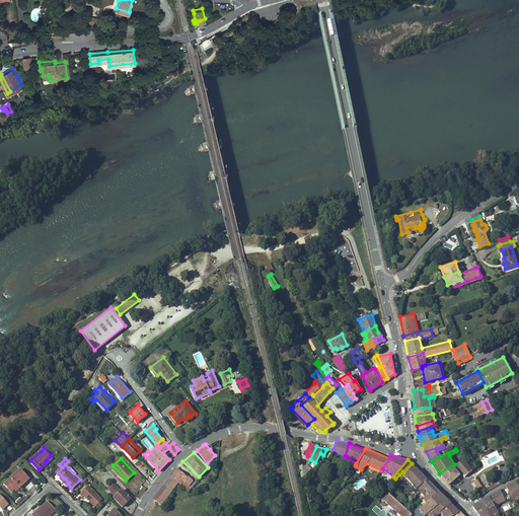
[(457,470),(459,469),(463,474),(464,475),(472,469),(464,459),(459,461),(454,464),(439,473),(448,484),(459,474),(457,470)]
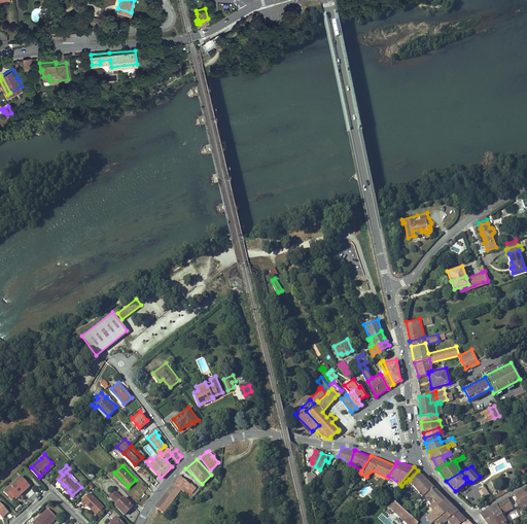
[(418,479),(422,475),(418,470),(410,480),(409,479),(406,482),(408,484),(409,483),(411,482),(413,484),(418,479)]
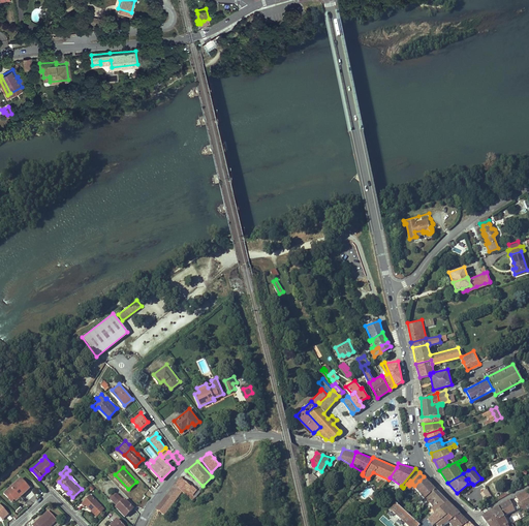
[(23,490),(28,485),(20,476),(3,491),(8,496),(10,494),(16,499),(24,491),(23,490)]
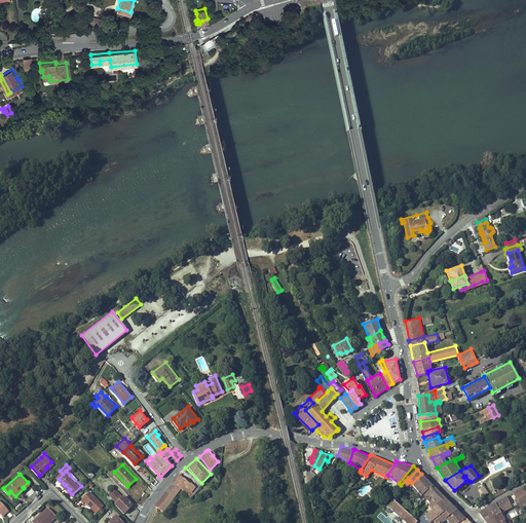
[(190,485),(188,484),(190,482),(179,474),(177,476),(173,481),(178,485),(181,487),(190,494),(191,495),(194,492),(191,489),(195,484),(192,482),(190,485)]
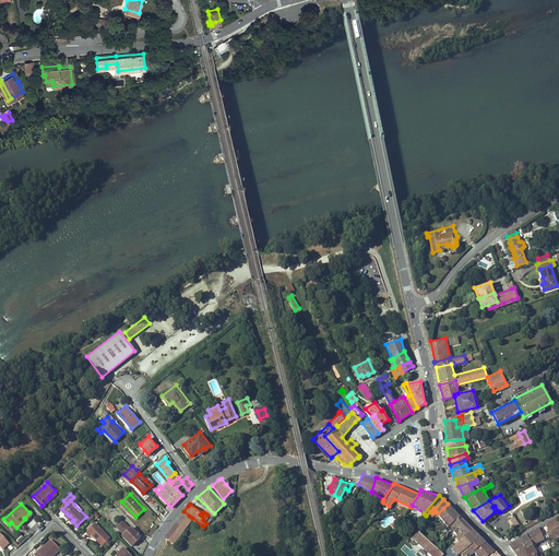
[(371,517),(380,506),(378,504),(371,512),(370,516),(371,517)]
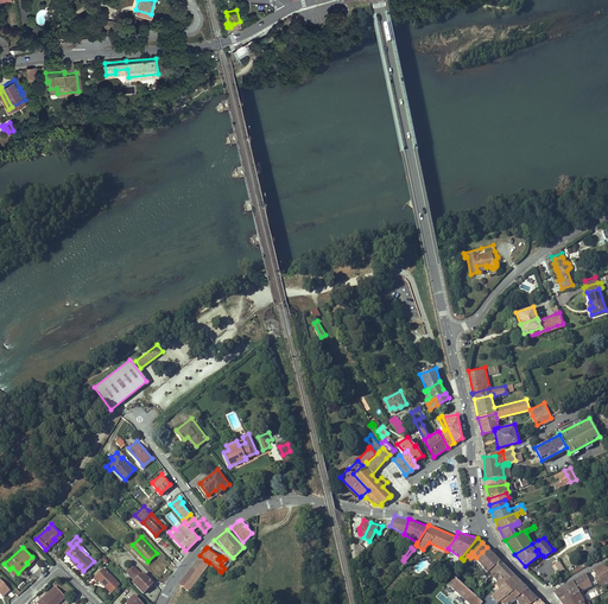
[(493,554),(487,547),(476,558),(482,565),(493,554)]
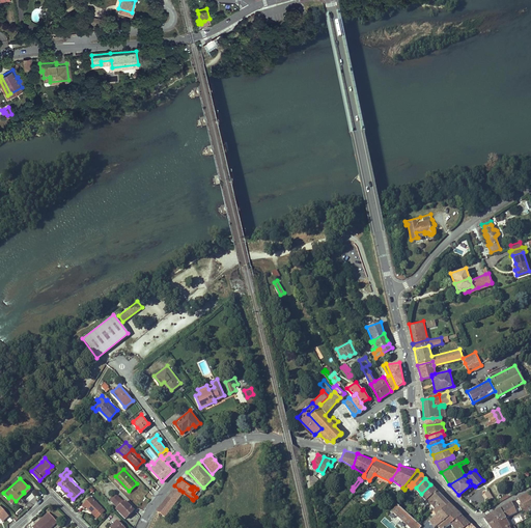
[(438,491),(430,484),(421,494),(426,500),(438,491)]
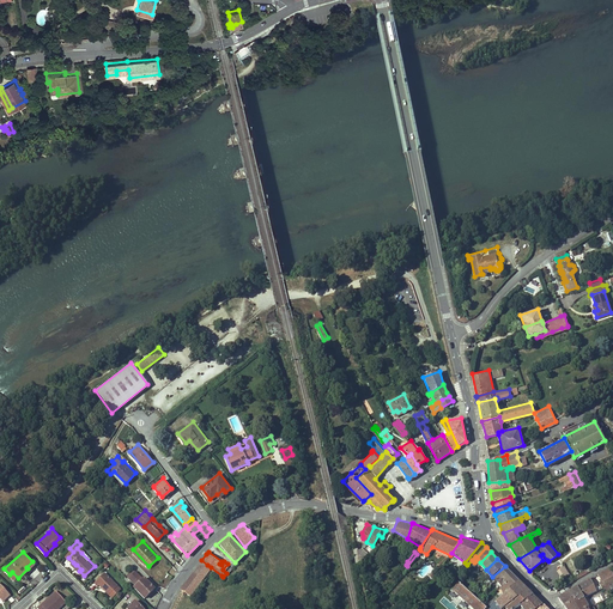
[(190,594),(211,567),(207,565),(201,560),(196,567),(188,578),(181,588),(190,594)]
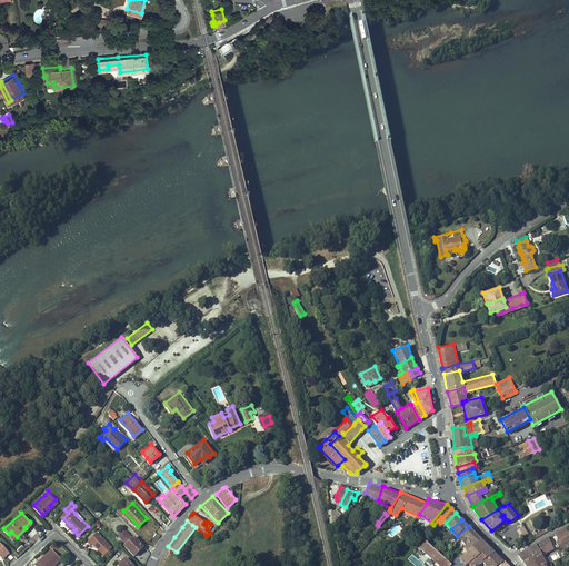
[(451,529),(446,523),(443,520),(441,522),(452,535),(455,534),(451,529)]
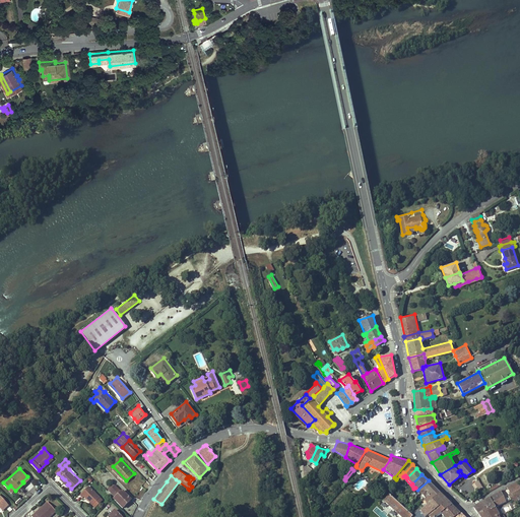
[(483,486),(478,478),(472,483),(477,491),(483,486)]
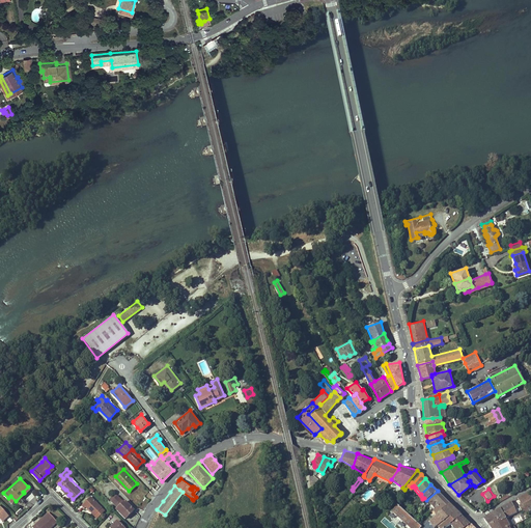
[(456,509),(438,491),(426,500),(425,501),(426,503),(428,502),(434,508),(431,509),(435,515),(438,512),(438,513),(428,521),(432,527),(434,527),(438,526),(456,509)]
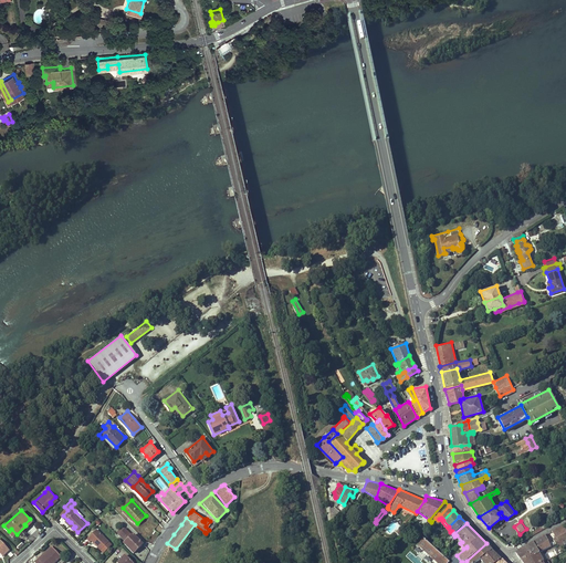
[(565,530),(565,529),(564,525),(563,523),(552,529),(556,535),(565,530)]
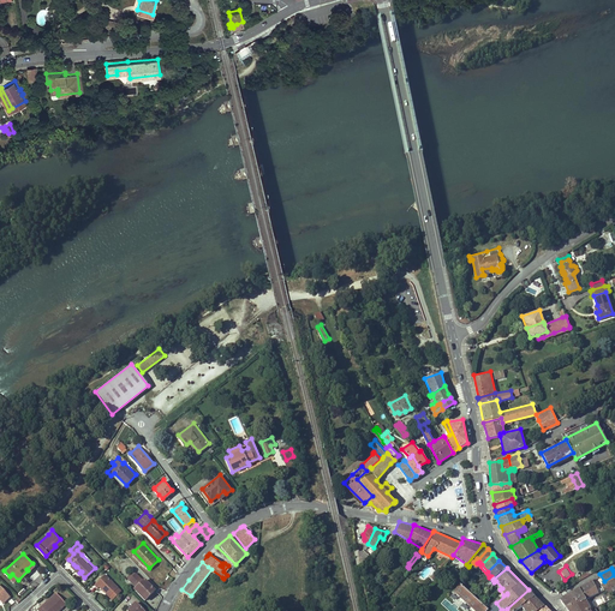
[(118,586),(105,573),(94,583),(97,586),(100,585),(109,594),(118,586)]
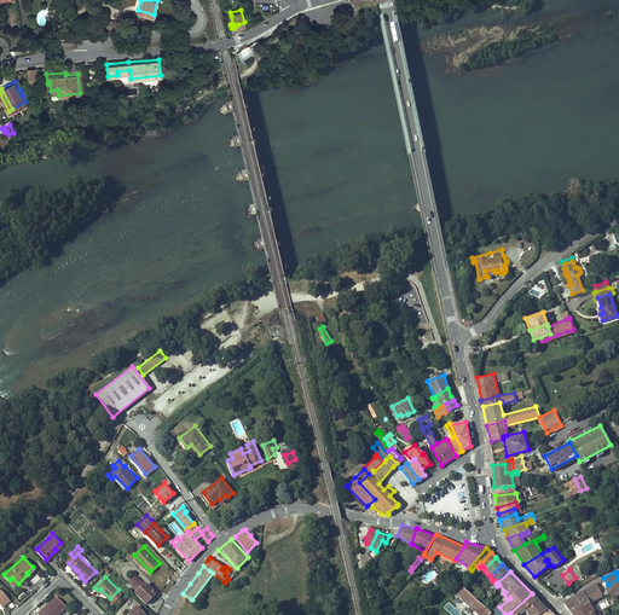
[(156,592),(145,581),(144,582),(138,576),(132,582),(138,589),(136,590),(146,602),(156,592)]
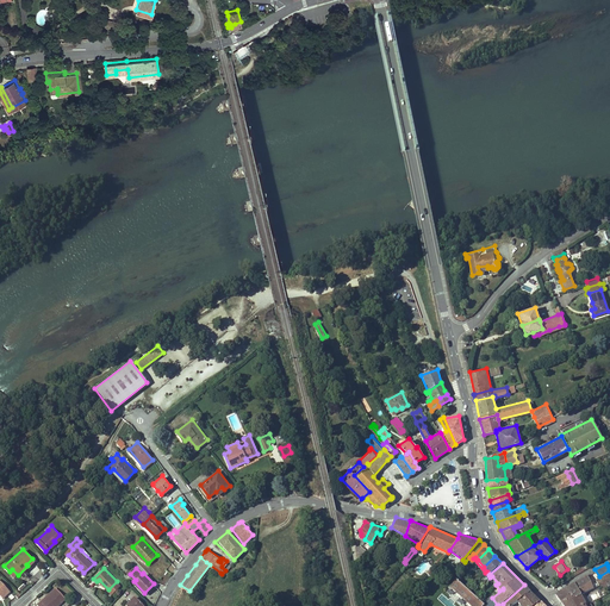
[(601,582),(609,578),(609,570),(599,576),(596,579),(598,583),(601,582)]
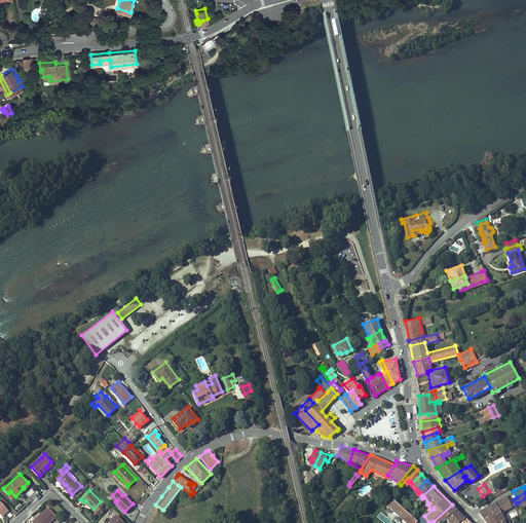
[(512,506),(506,495),(495,501),(500,512),(512,506)]
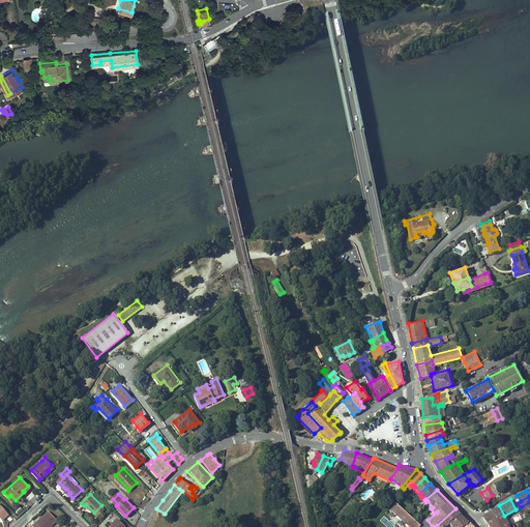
[(0,516),(2,519),(9,513),(0,502),(0,516)]
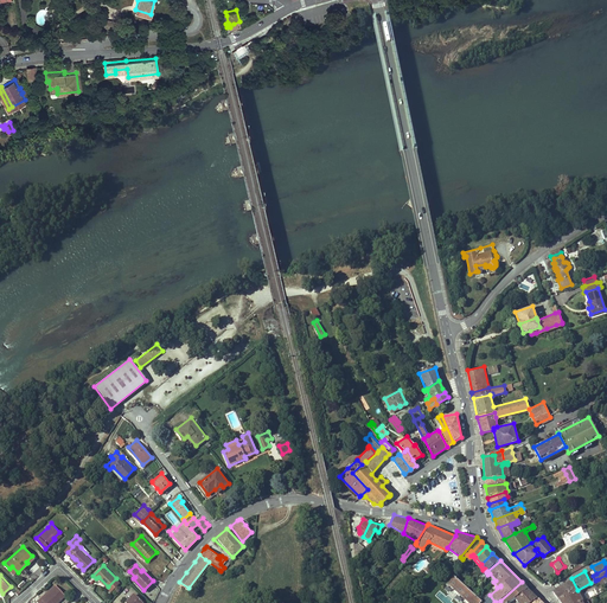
[(477,595),(464,583),(460,581),(454,575),(448,581),(472,602),(477,602),(481,600),(477,595)]
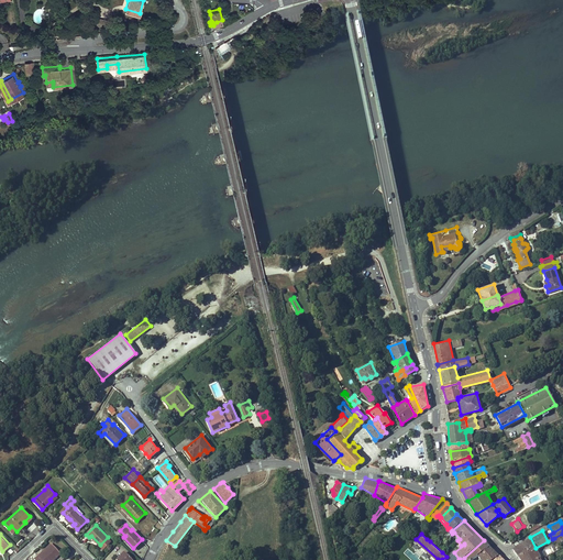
[(103,547),(110,539),(108,537),(100,545),(103,547)]
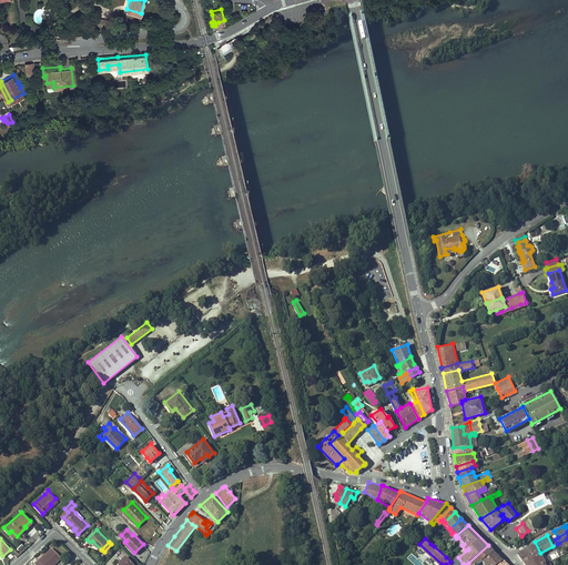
[(529,546),(535,555),(540,553),(535,542),(529,546)]
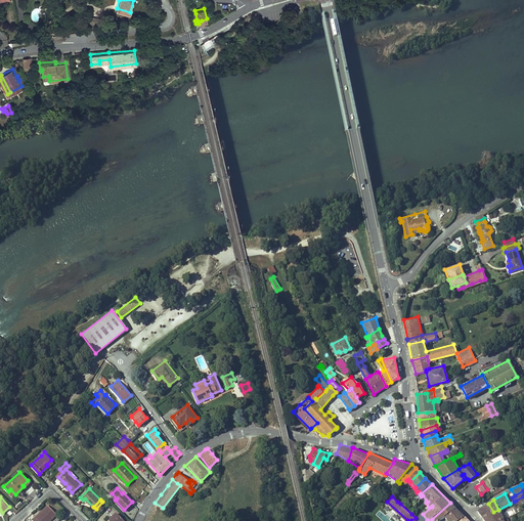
[(438,520),(444,517),(455,507),(450,503),(432,519),(431,519),(432,520),(438,520)]
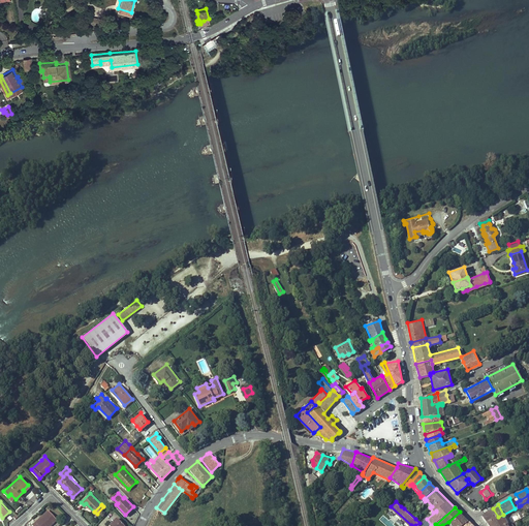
[(493,508),(490,509),(493,517),(495,516),(496,518),(498,517),(493,508)]
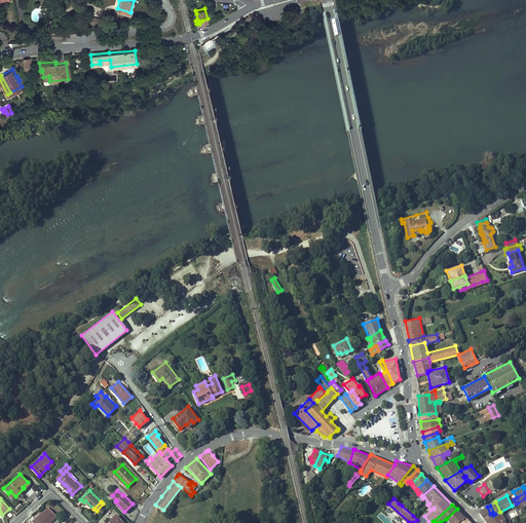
[(35,517),(32,520),(34,522),(47,522),(57,515),(49,507),(36,518),(35,517)]
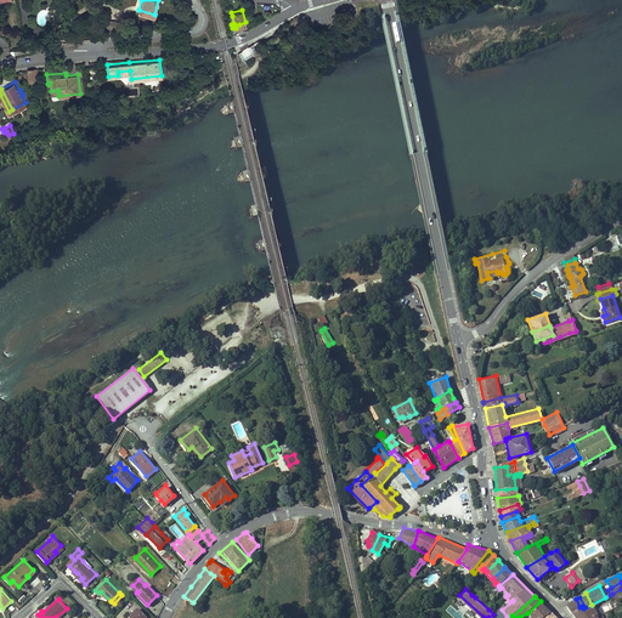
[(542,617),(550,612),(541,601),(527,613),(530,617),(542,617)]
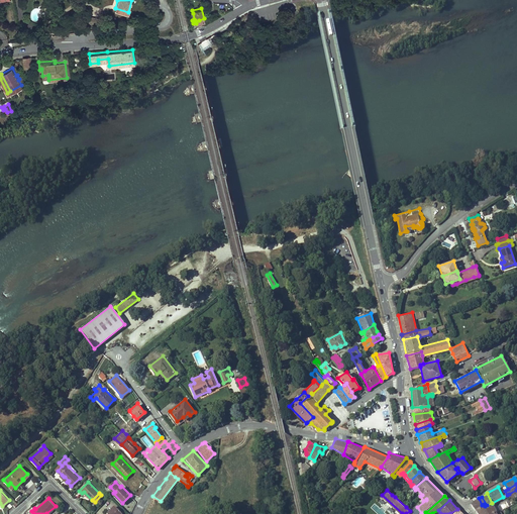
[(410,511),(420,503),(418,501),(410,508),(408,506),(406,507),(410,511)]
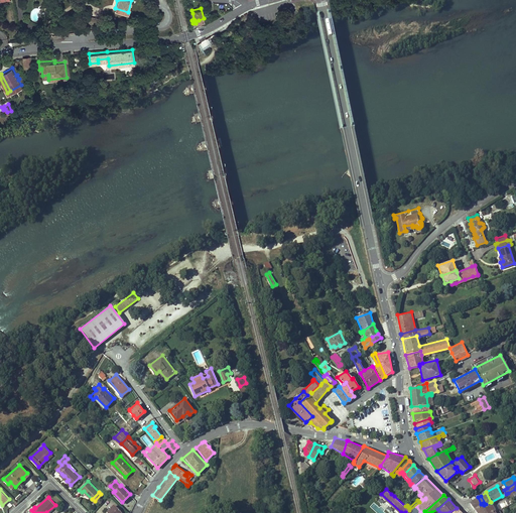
[(495,510),(490,502),(486,504),(484,505),(483,503),(481,504),(477,506),(474,509),(477,512),(490,512),(495,511),(495,510)]
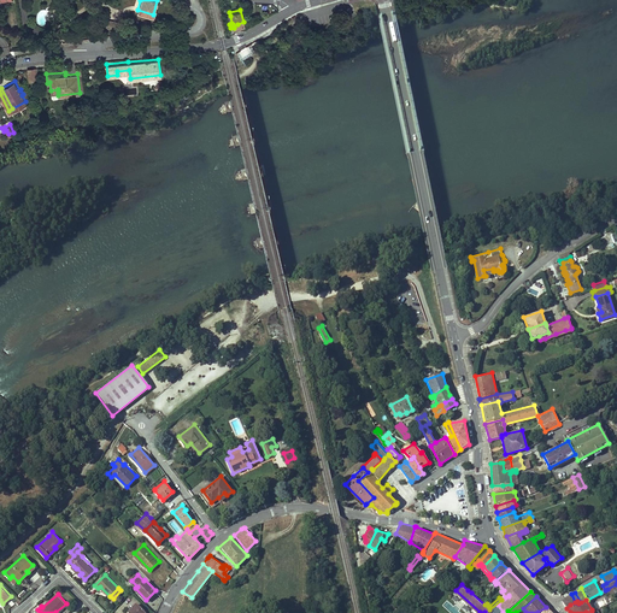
[(142,612),(146,611),(136,602),(128,611),(130,612),(129,612),(142,612)]
